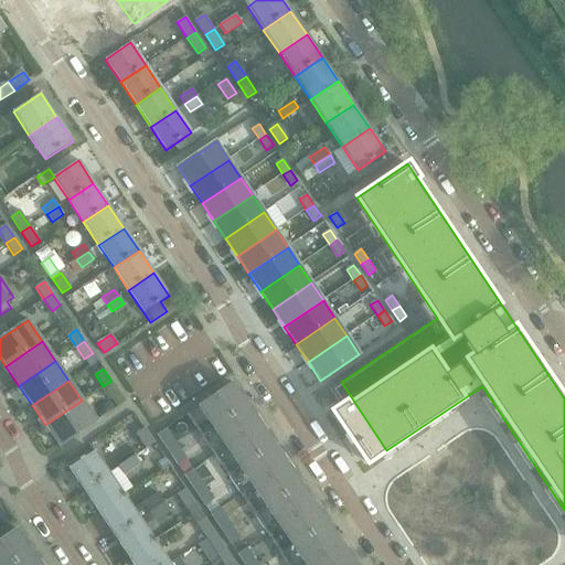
[(119,393),(112,381),(103,386),(110,398),(119,393)]
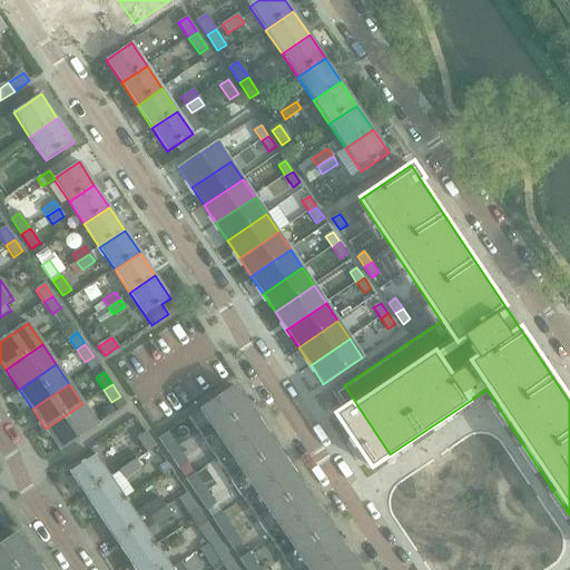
[(215,459),(262,428),(234,387),(188,419),(215,459)]
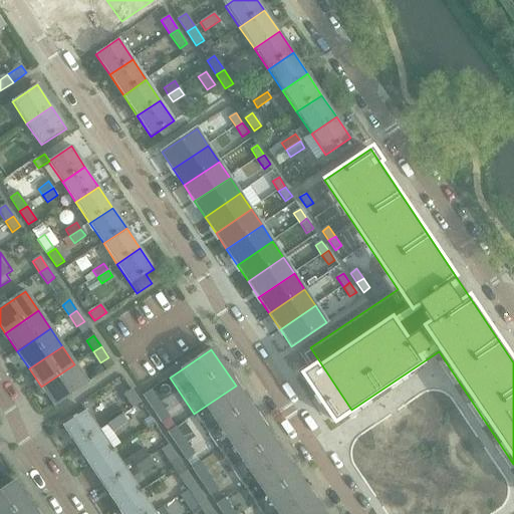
[(87,383),(74,364),(41,387),(54,406),(87,383)]
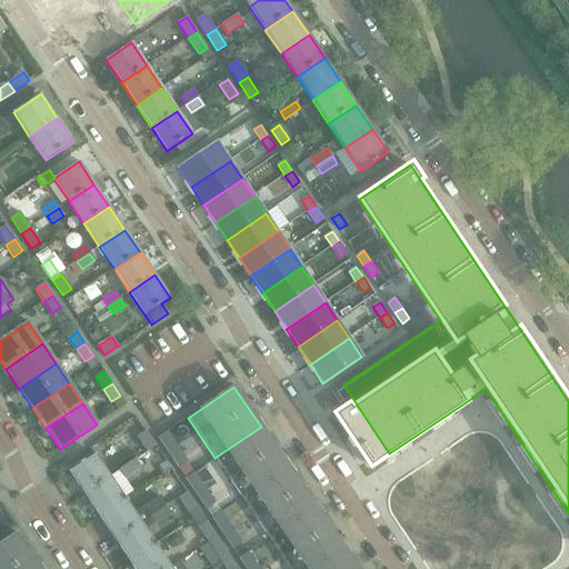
[(288,467),(261,427),(215,458),(242,498),(288,467)]
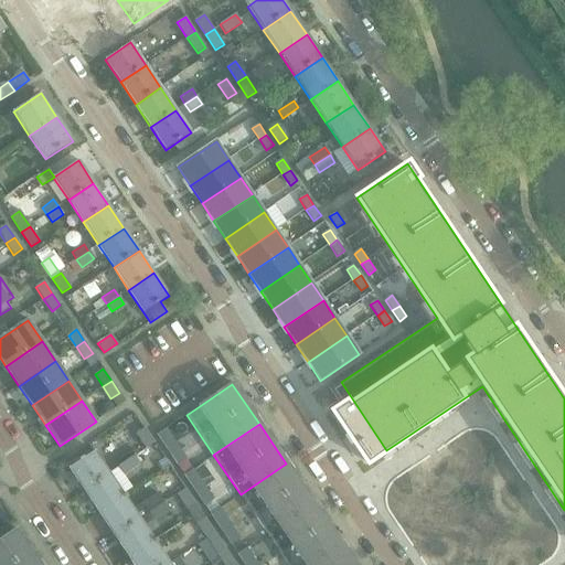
[(145,428),(136,434),(146,449),(155,444),(145,428)]
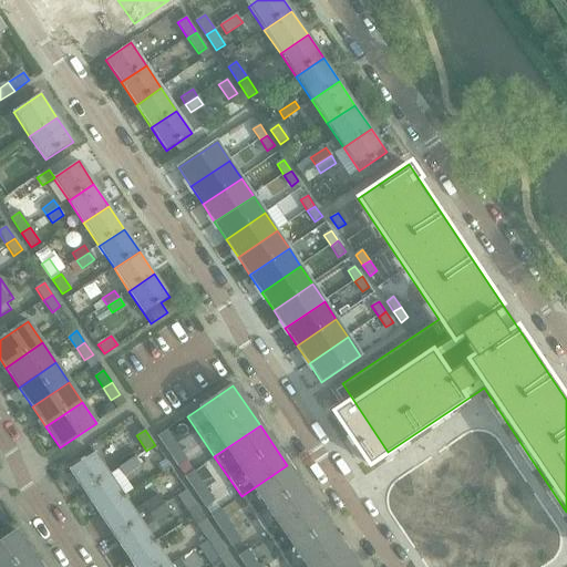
[(173,441),(166,431),(157,436),(164,446),(173,441)]
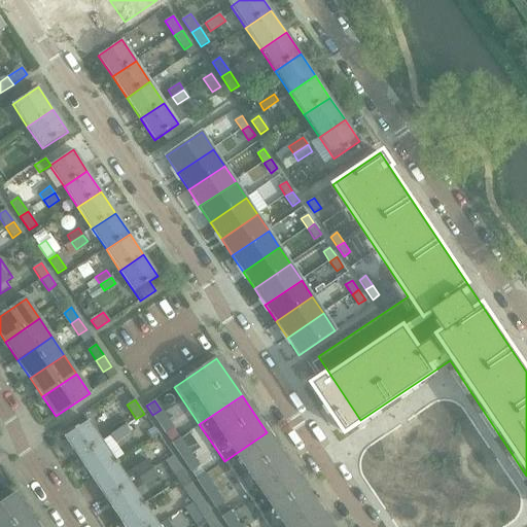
[(167,419),(161,410),(152,415),(159,424),(167,419)]
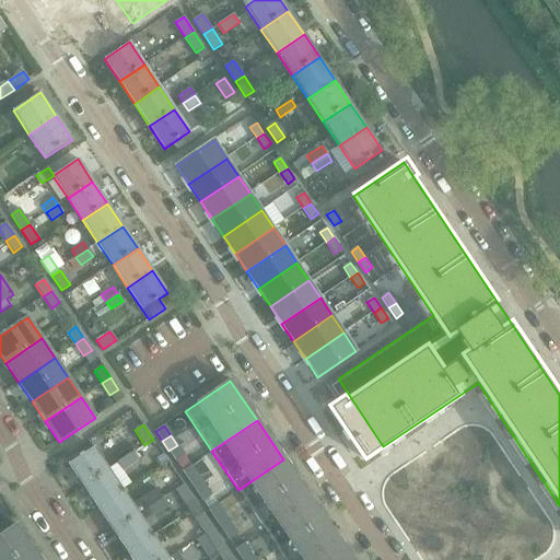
[(184,455),(177,445),(168,451),(176,461),(184,455)]
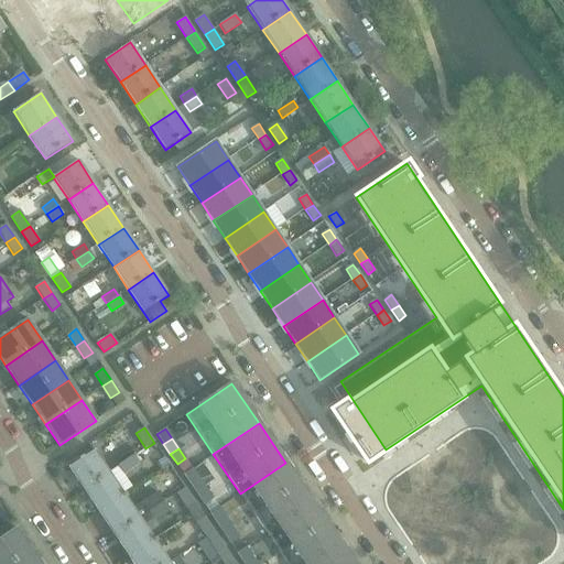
[(78,458),(79,461),(68,467),(84,490),(109,474),(94,451),(83,458),(82,456),(78,458)]
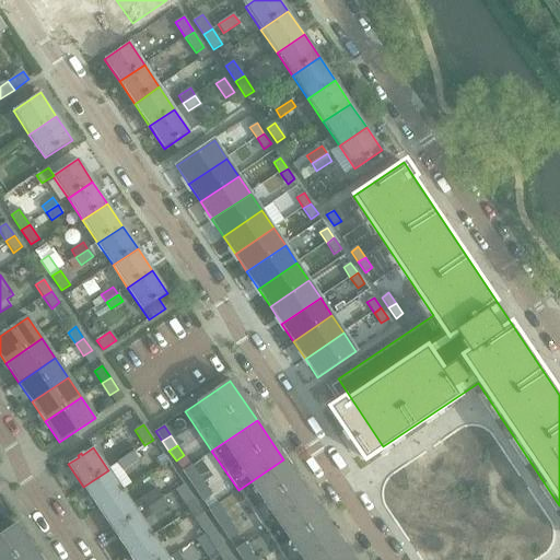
[(133,453),(117,464),(124,473),(139,462),(133,453)]
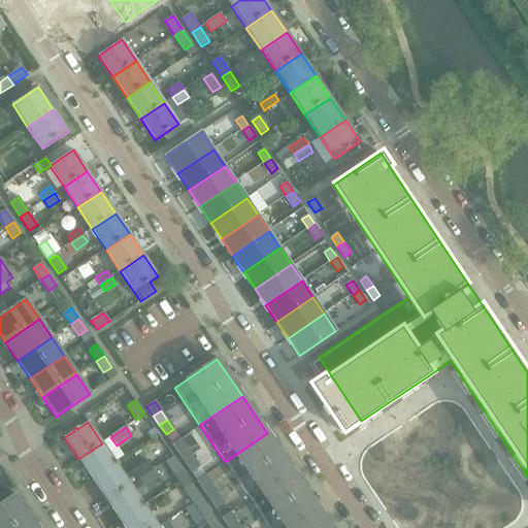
[(293,470),(267,433),(225,462),(250,499),(293,470)]
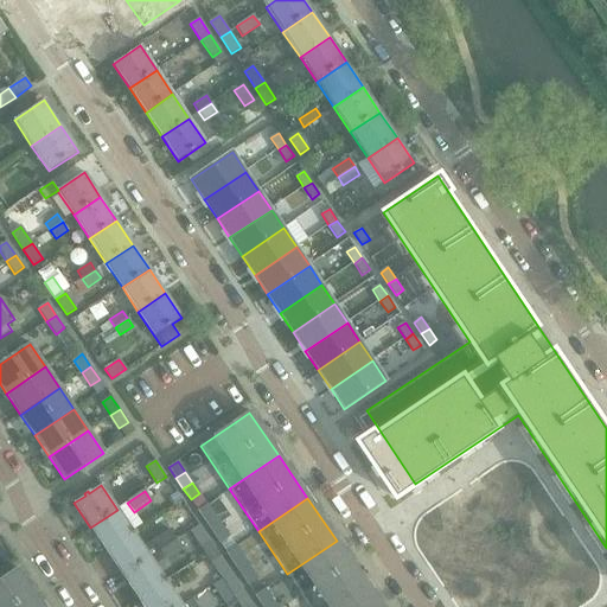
[(208,505),(198,511),(205,522),(215,516),(208,505)]
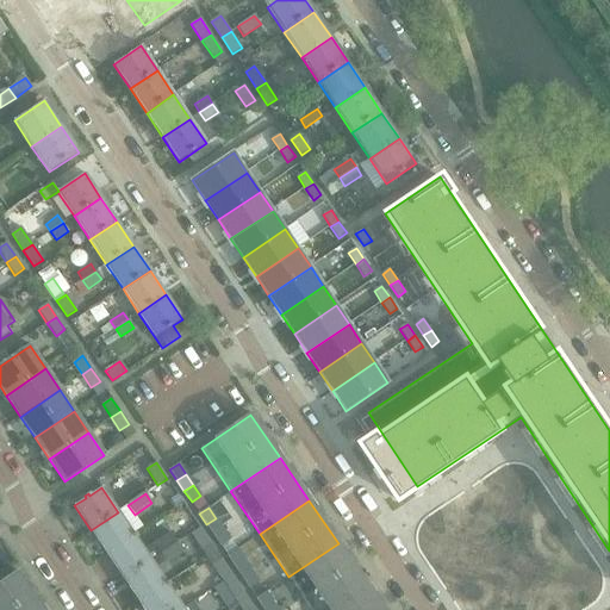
[(118,512),(91,530),(107,554),(134,536),(118,512)]
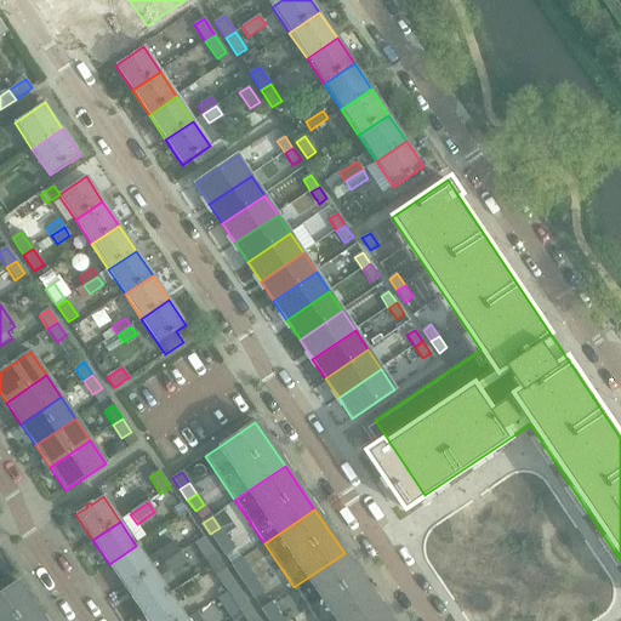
[(227,539),(220,528),(210,534),(217,545),(227,539)]
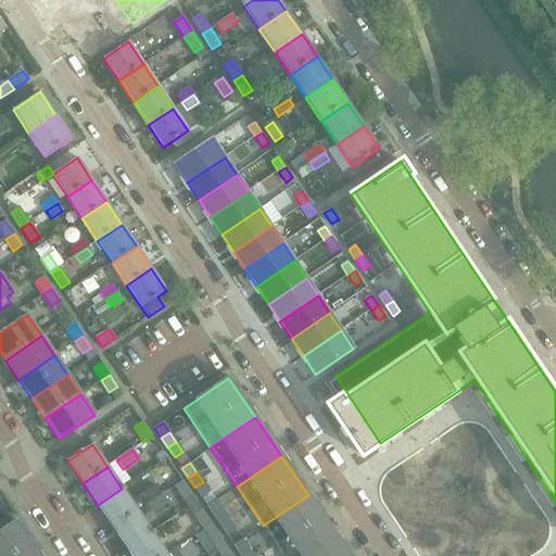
[(182,482),(174,488),(184,502),(192,496),(182,482)]
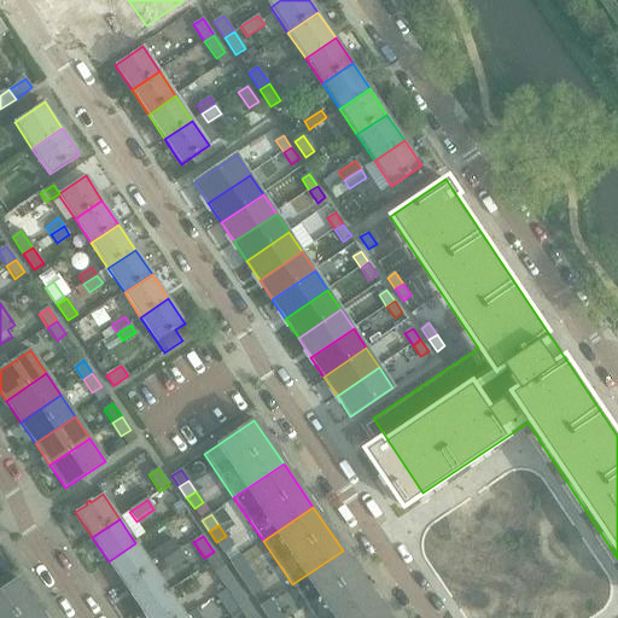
[(233,547),(226,536),(216,542),(225,553),(233,547)]
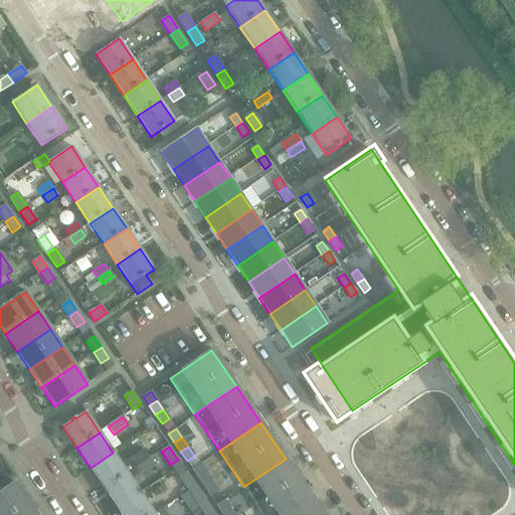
[(145,450),(131,460),(136,468),(150,458),(145,450)]
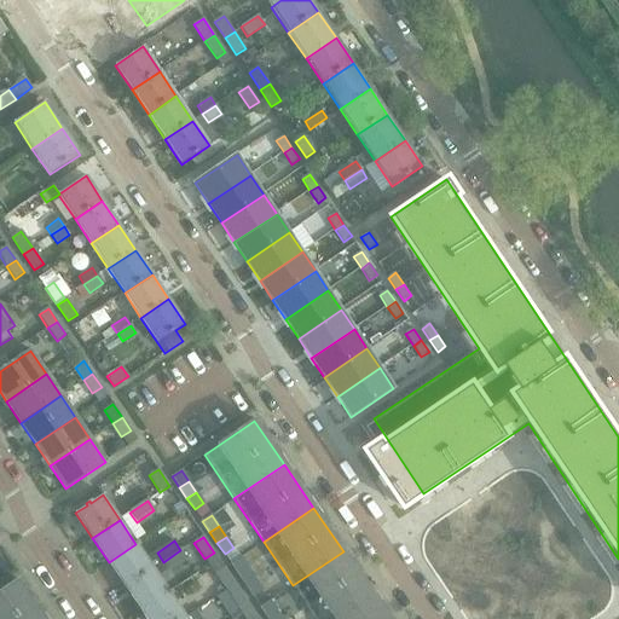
[(136,544),(109,562),(125,586),(152,568),(136,544)]
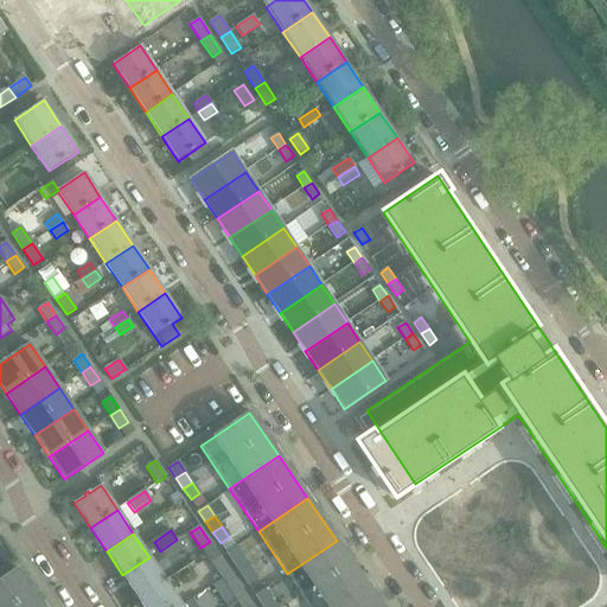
[(177,540),(160,551),(166,560),(183,549),(177,540)]
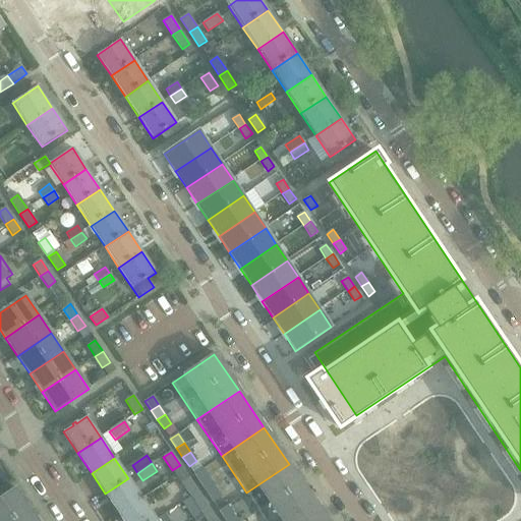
[(265,520),(284,520),(313,502),(289,464),(246,493),(265,520)]
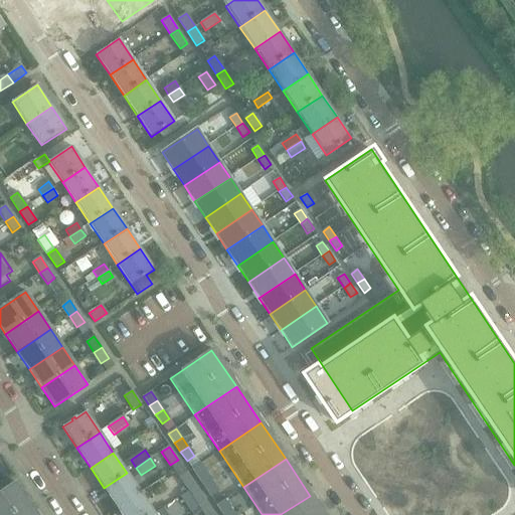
[(200,464),(192,469),(198,479),(206,473),(200,464)]
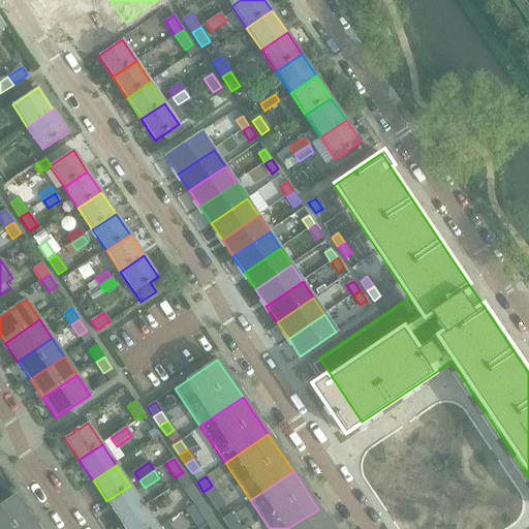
[(130,486),(106,501),(121,523),(145,507),(130,486)]
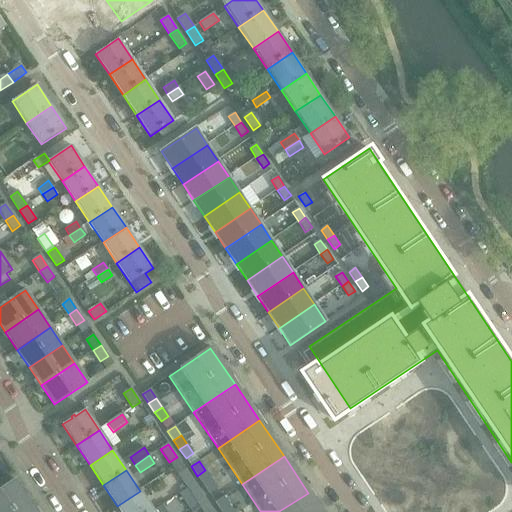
[(178,475),(187,489),(195,483),(185,470),(178,475)]
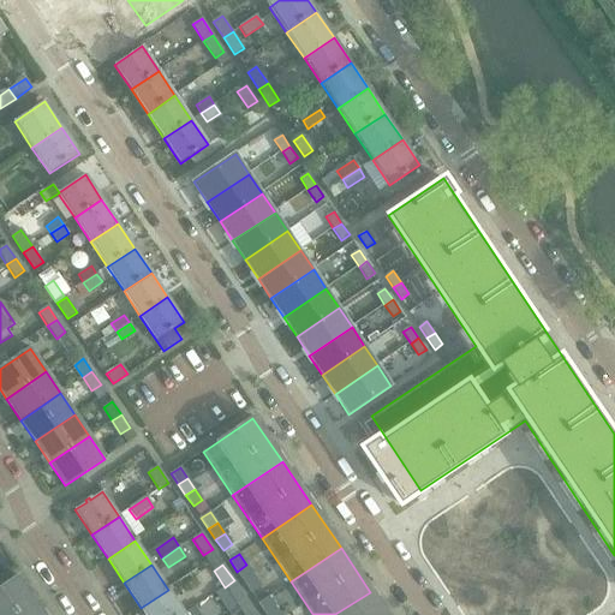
[(254,577),(246,565),(237,572),(244,583),(254,577)]
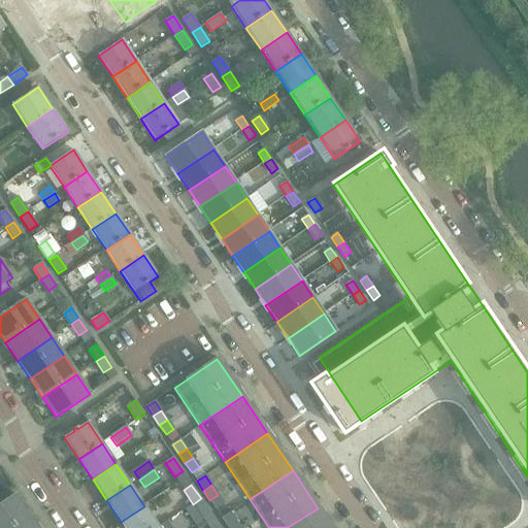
[(37,527),(15,495),(0,504),(0,527),(37,527)]
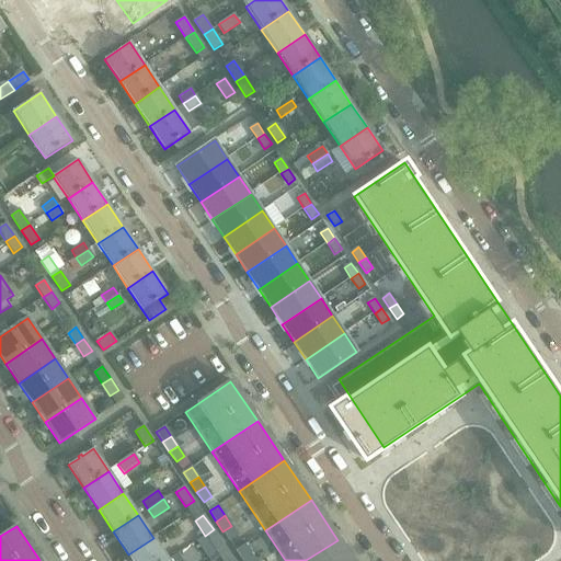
[(239,536),(231,526),(222,531),(230,541),(239,536)]
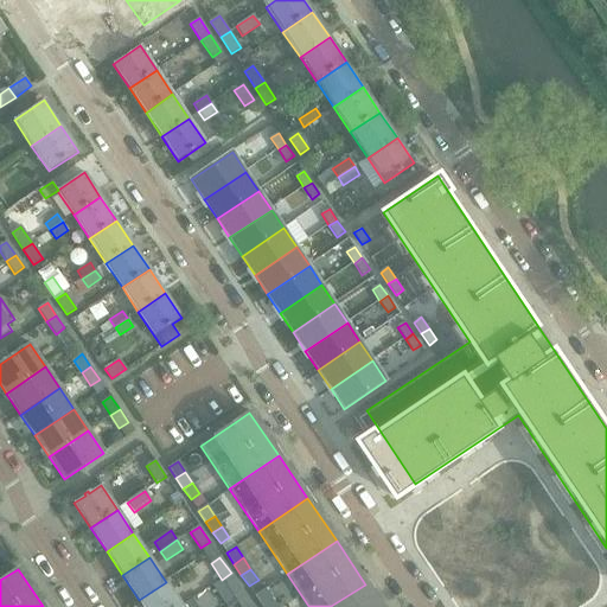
[(231,573),(222,580),(232,595),(242,589),(231,573)]
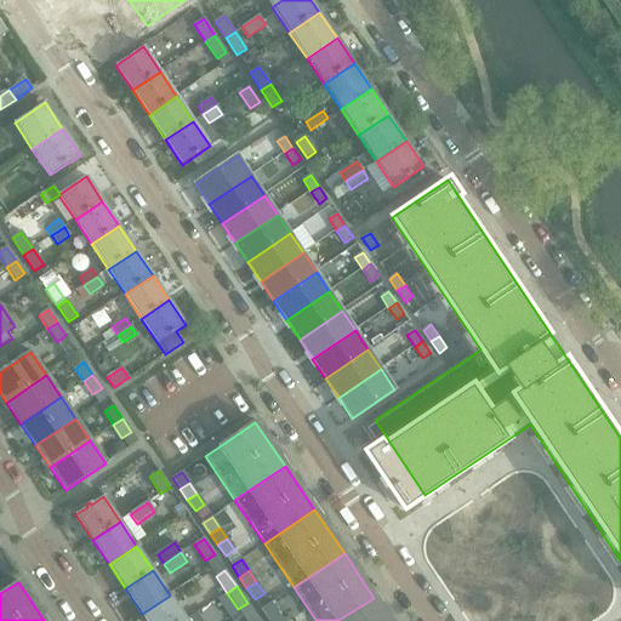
[(170,596),(142,614),(147,620),(184,620),(186,620),(170,596)]
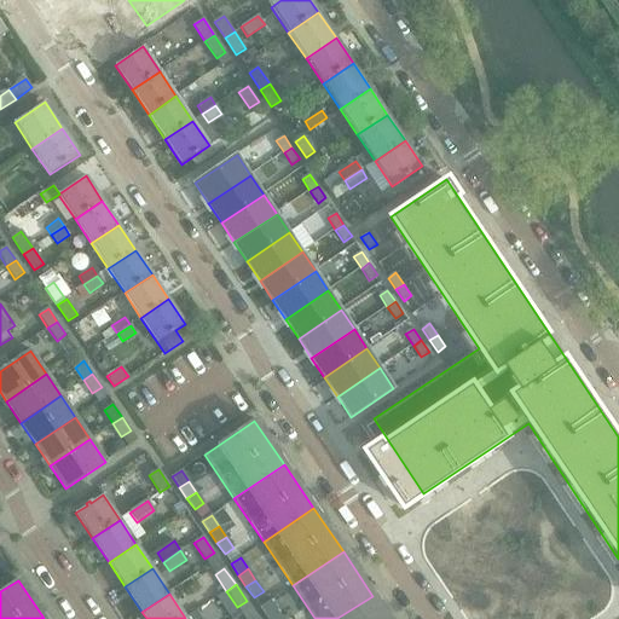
[(388,618),(372,596),(337,618),(388,618)]
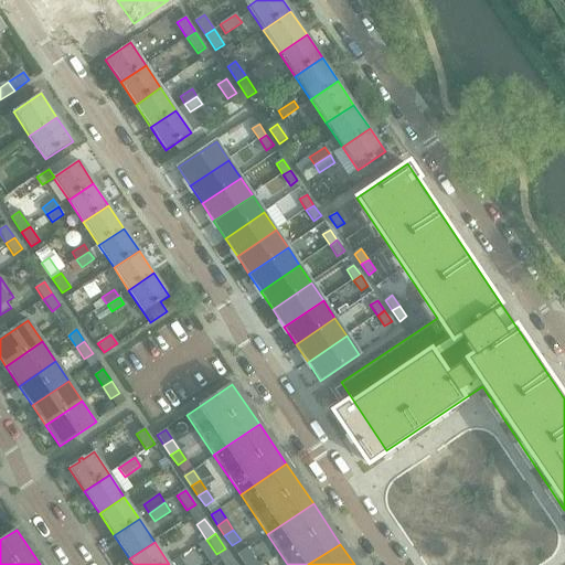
[(244,564),(253,558),(246,548),(237,554),(244,564)]
